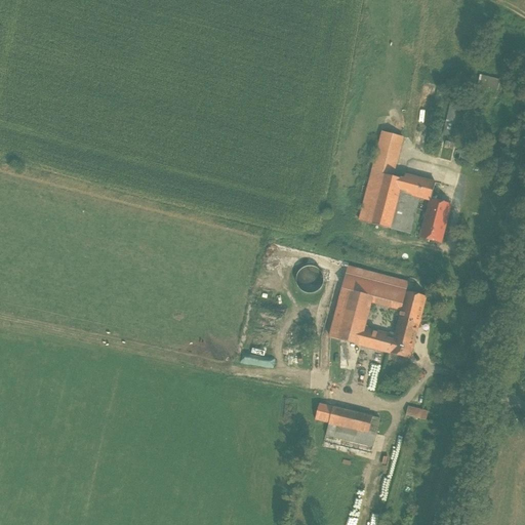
[(500,81),(480,76),(478,85),(497,90),(500,81)]
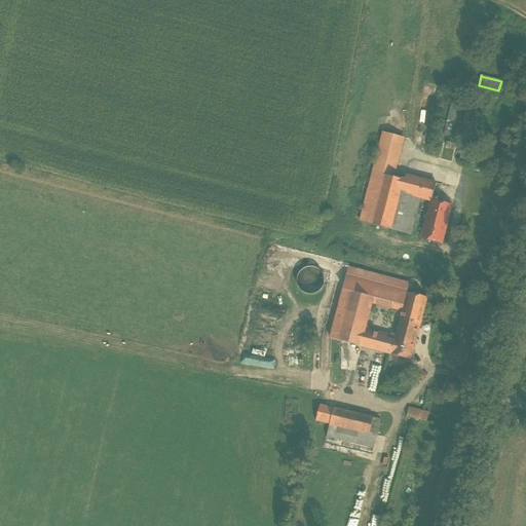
[(455,86),(444,134),(456,137),(467,89),(455,86)]
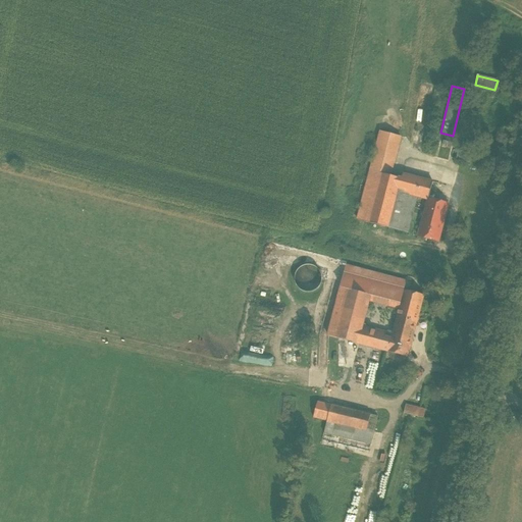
[(400,137),(380,132),(370,171),(390,176),(400,137)]
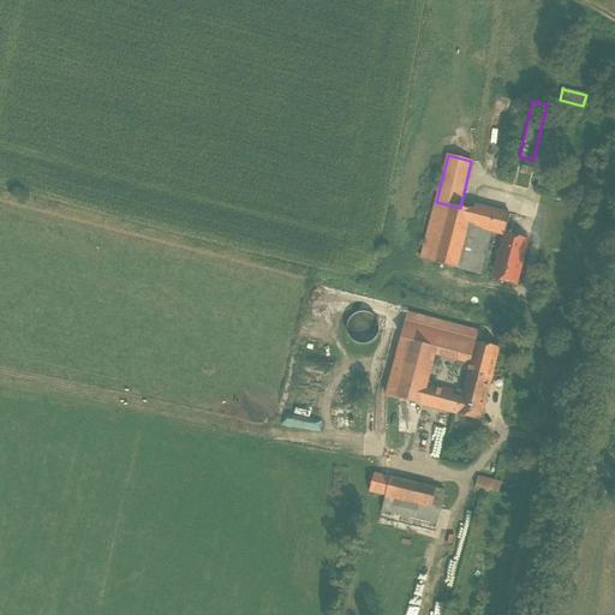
[(601,167),(603,159),(591,155),(589,163),(601,167)]
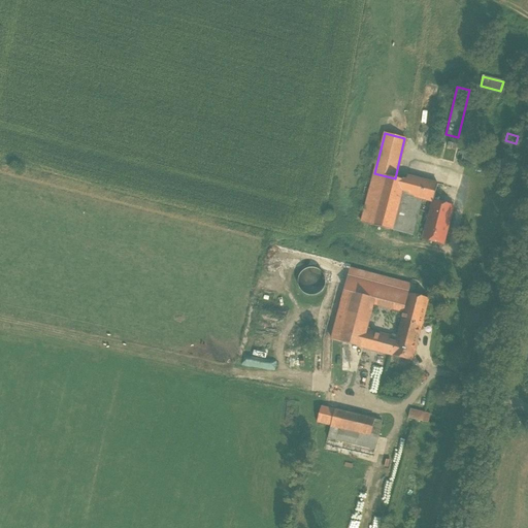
[(476,156),(463,153),(461,161),(474,165),(476,156)]
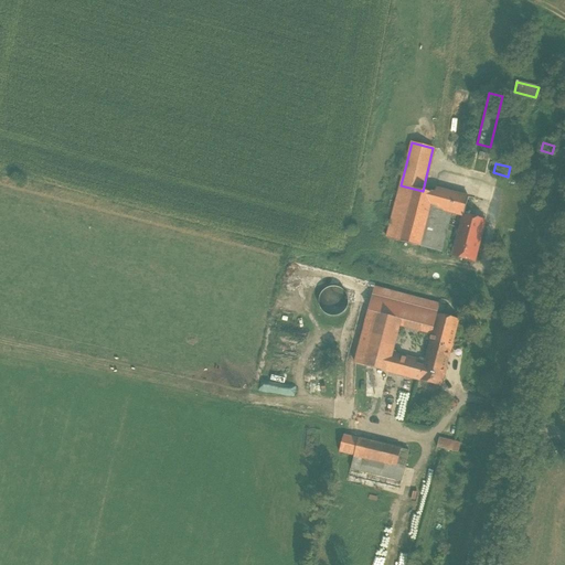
[(423,191),(401,185),(386,238),(420,247),(432,208),(435,194),(434,193),(423,191)]
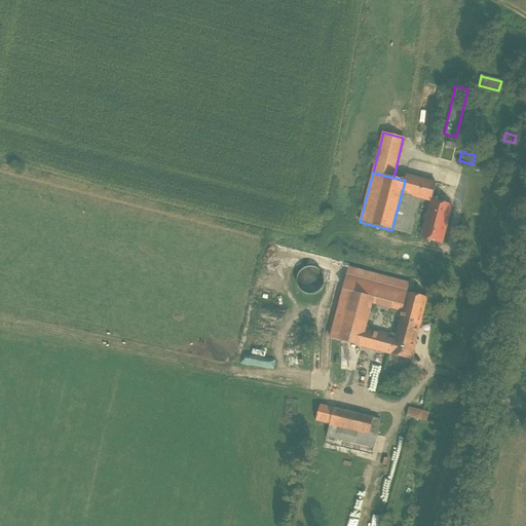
[(436,184),(405,176),(404,180),(405,181),(402,193),(420,198),(430,201),(431,200),(436,184)]
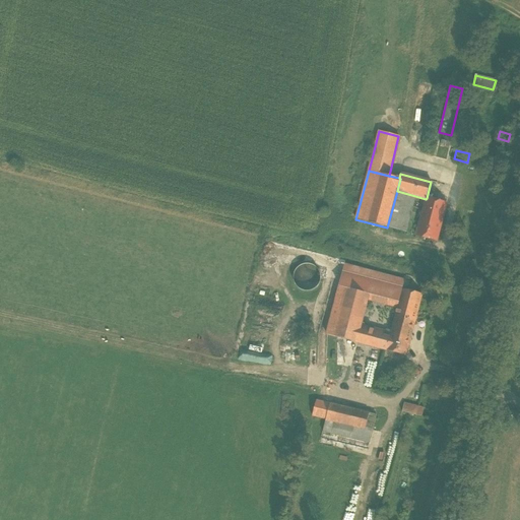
[(415,196),(397,191),(387,228),(406,233),(415,196)]
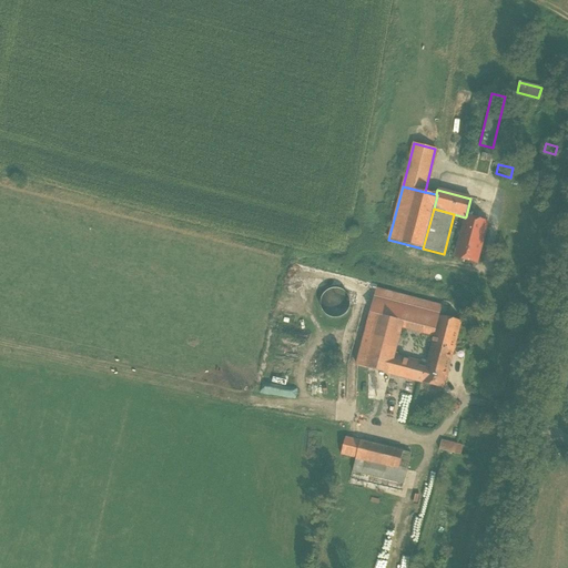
[(466,216),(465,217),(462,233),(459,233),(458,235),(460,236),(460,239),(482,244),(487,222),(466,216)]
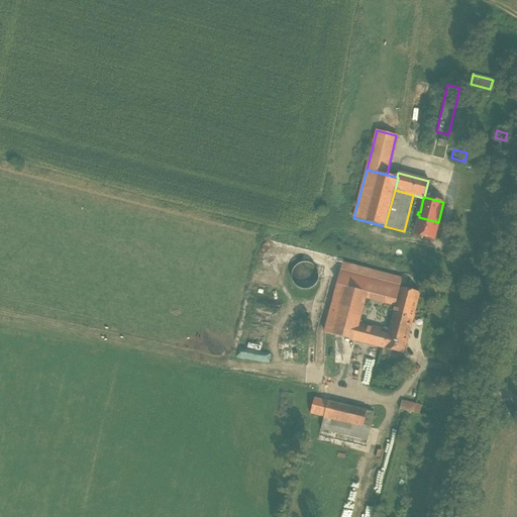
[(438,222),(419,217),(416,225),(414,234),(434,239),(438,222)]
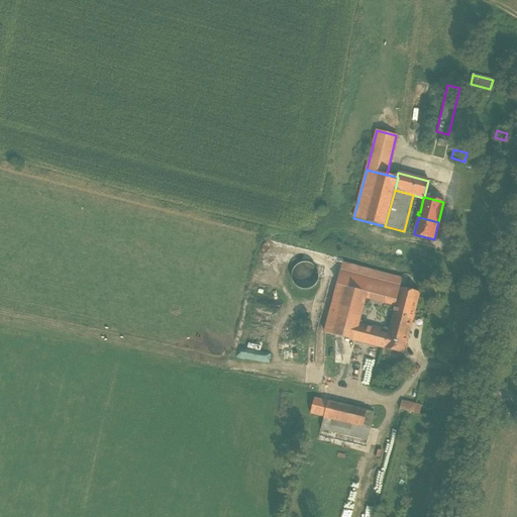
[(298,265),(292,272),(293,281),(299,288),(308,289),(316,285),(318,276),(315,267),(307,263),(298,265)]
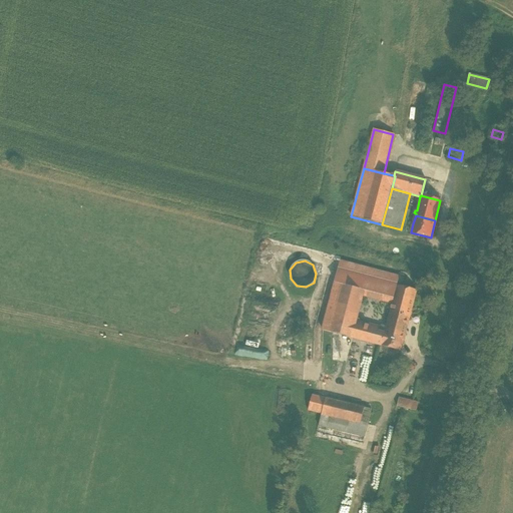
[(399,277),(341,262),(335,283),(363,291),(362,296),(392,304),(397,286),(399,277)]
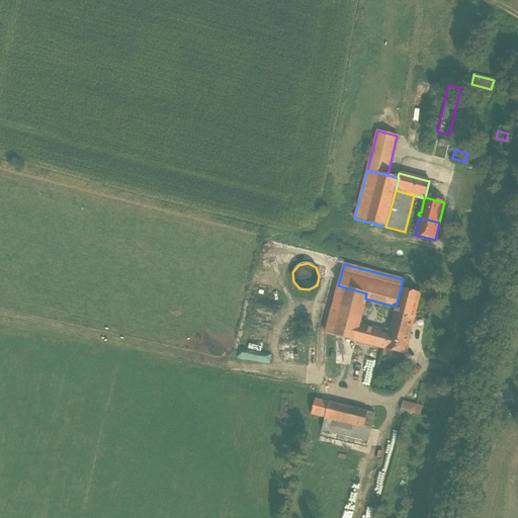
[(366,293),(338,285),(326,334),(353,341),(358,326),(365,298),(366,293)]
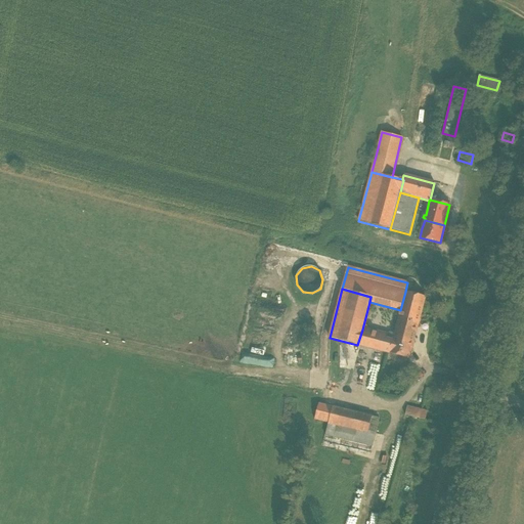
[(426,297),(405,292),(400,310),(395,332),(393,331),(392,334),(394,334),(406,337),(410,321),(419,323),(426,297)]
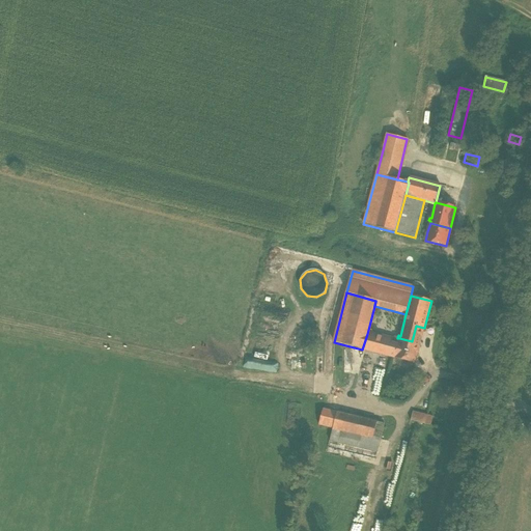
[(412,341),(399,338),(398,344),(394,358),(415,363),(424,328),(416,326),(412,341)]
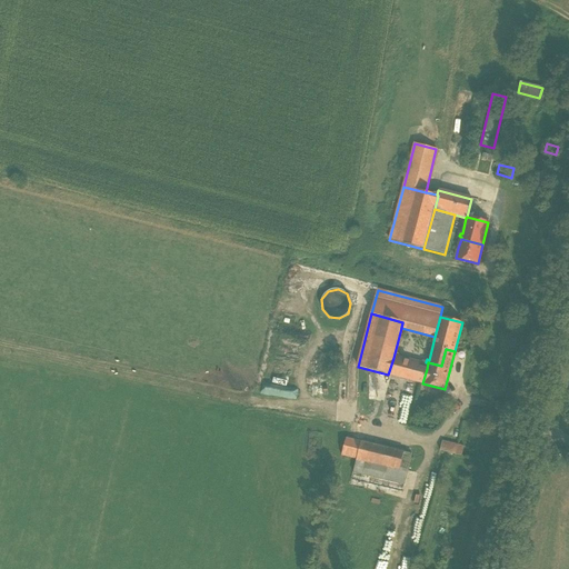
[(421,365),(393,358),(388,375),(422,383),(427,369),(420,368),(421,365)]
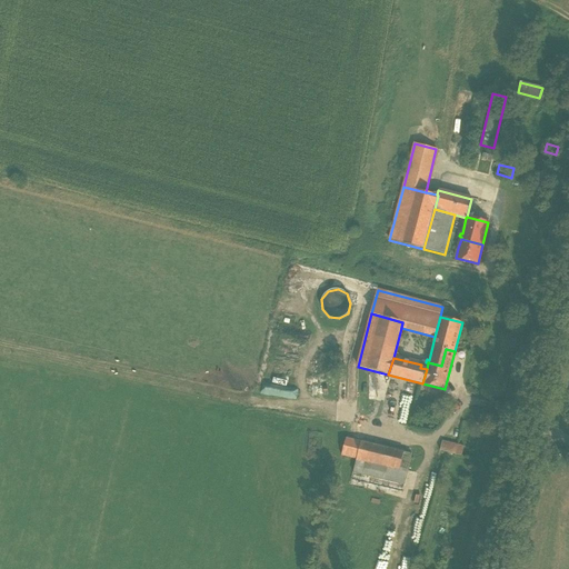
[(288,373),(288,368),(276,368),(275,378),(293,379),(293,375),(288,373)]
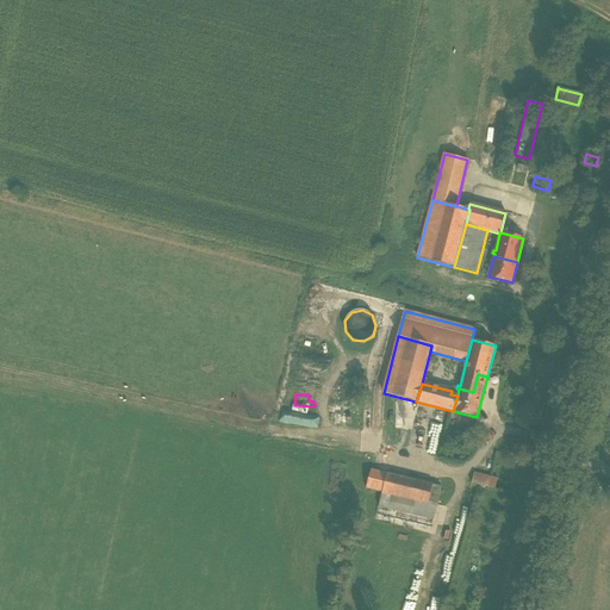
[(386,473),(371,470),(366,489),(381,492),(386,473)]
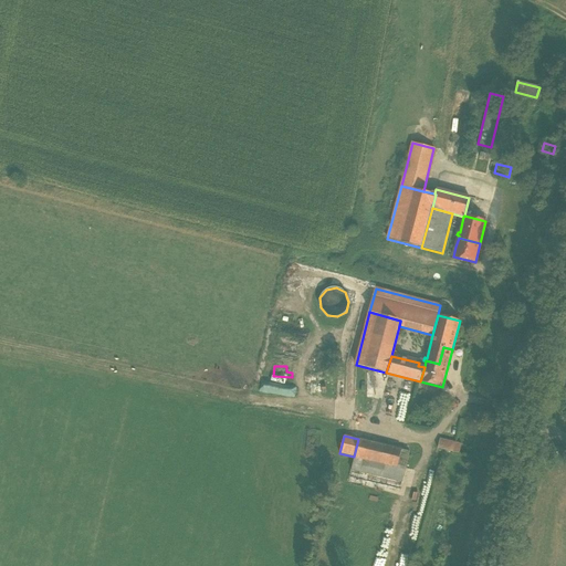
[(402,450),(358,439),(354,457),(355,457),(397,468),(402,450)]
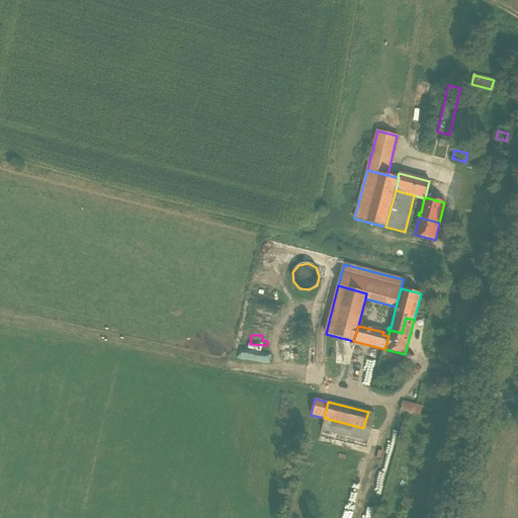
[(422,407),(402,402),(400,411),(419,416),(422,407)]
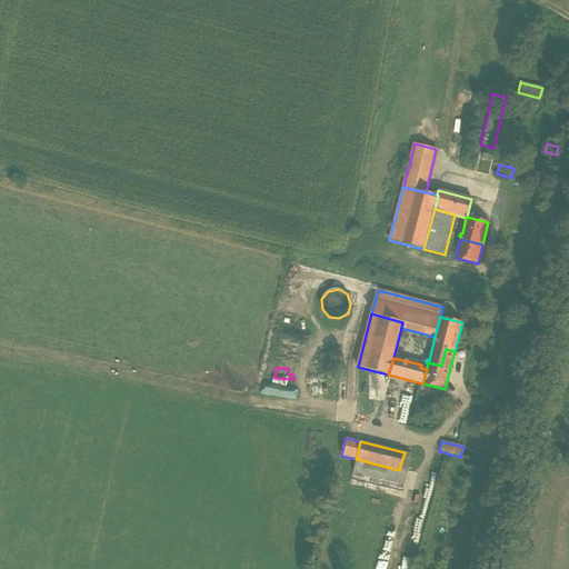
[(399,470),(357,459),(353,475),(403,486),(411,455),(405,452),(399,470)]
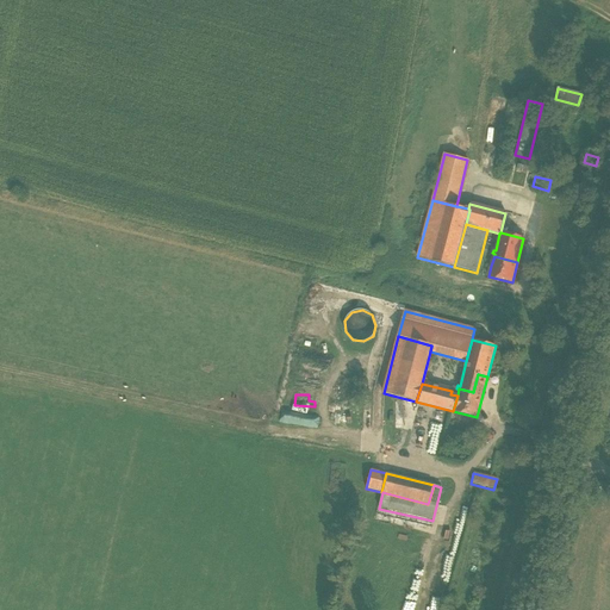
All buildings are outlined.
